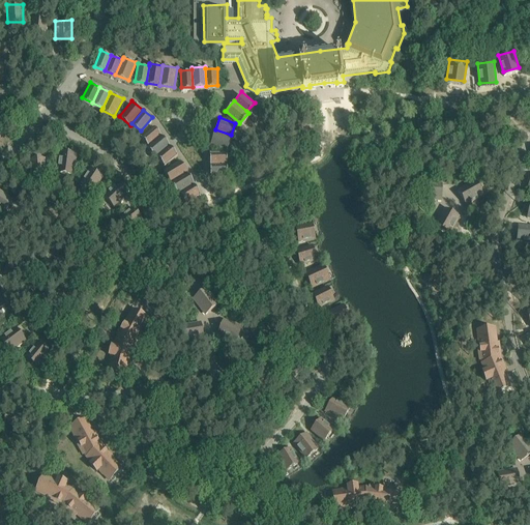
[(162,133),(154,123),(141,135),(148,143),(162,133)]
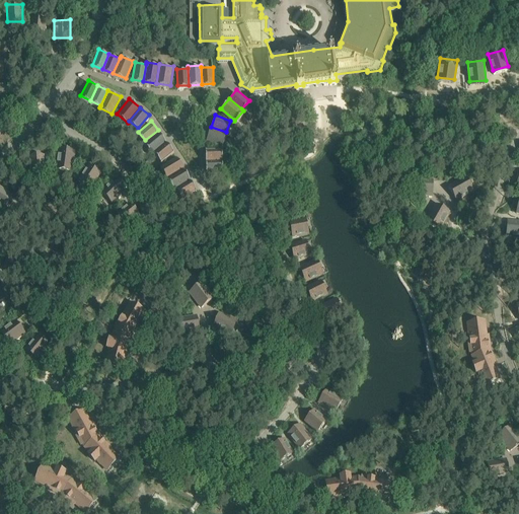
[(226,132),(211,127),(207,138),(222,143),(226,132)]
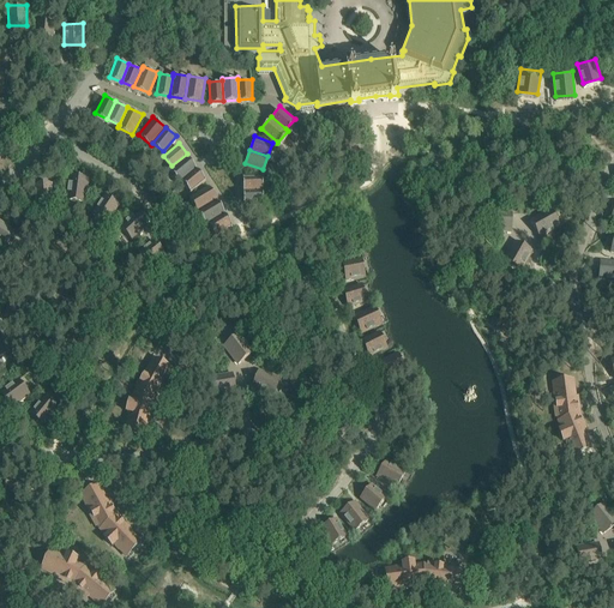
[(197,166),(187,154),(172,166),(169,168),(180,180),(181,179),(197,166)]
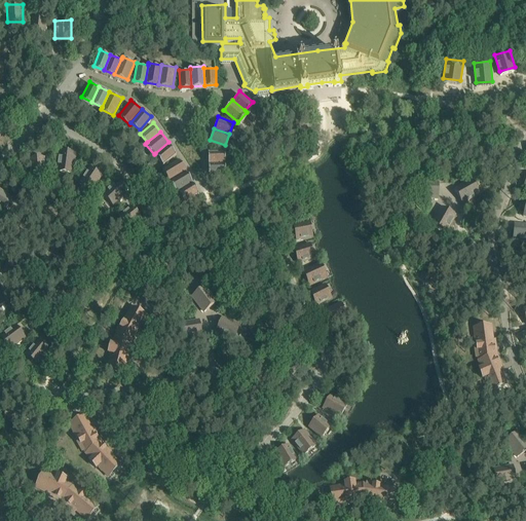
[(177,151),(168,142),(155,153),(163,162),(177,151)]
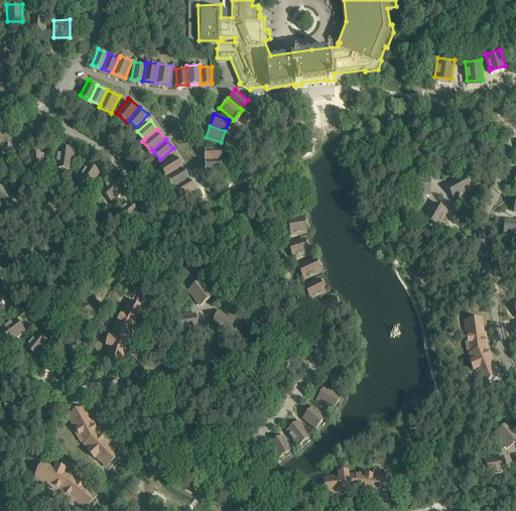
[(75,146),(57,144),(55,164),(72,166),(75,146)]
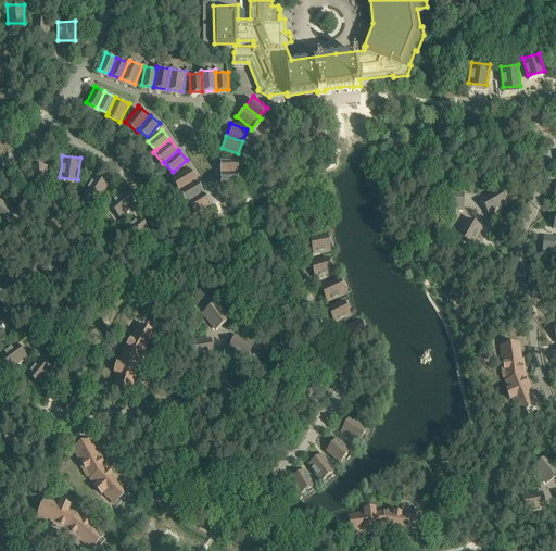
[(238,157),(219,158),(220,170),(238,170),(238,157)]
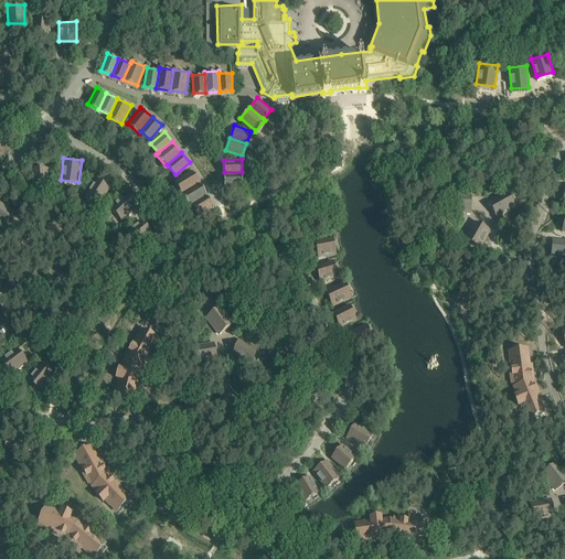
[(49,164),(31,165),(32,184),(50,183),(49,164)]
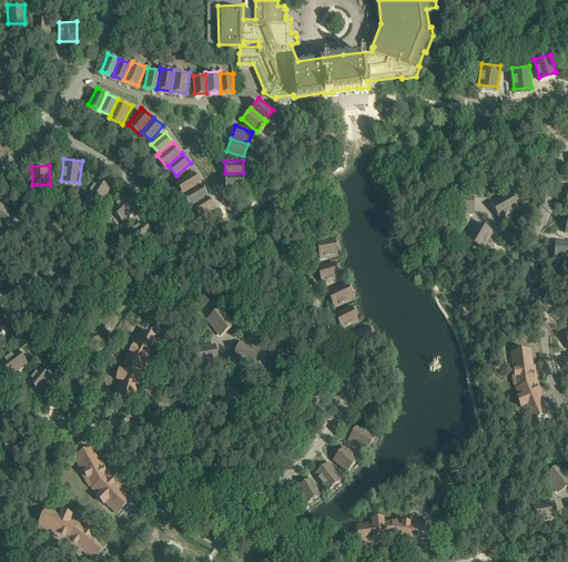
[(193,169),(174,180),(183,193),(201,182),(193,169)]
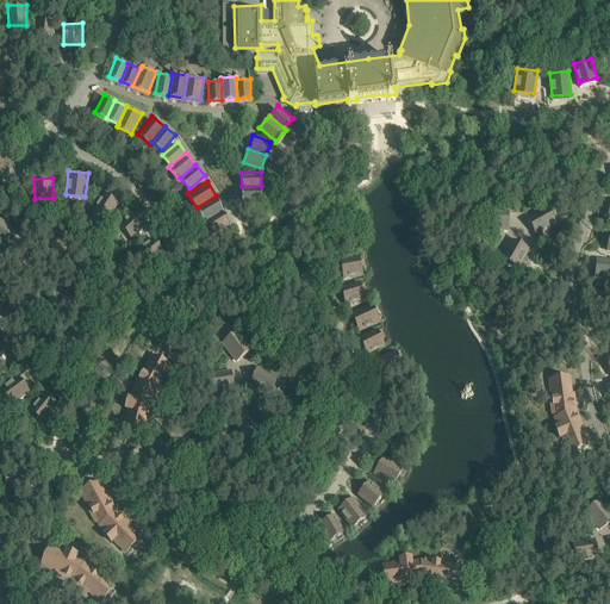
[(261,186),(242,186),(242,200),(262,199),(261,186)]
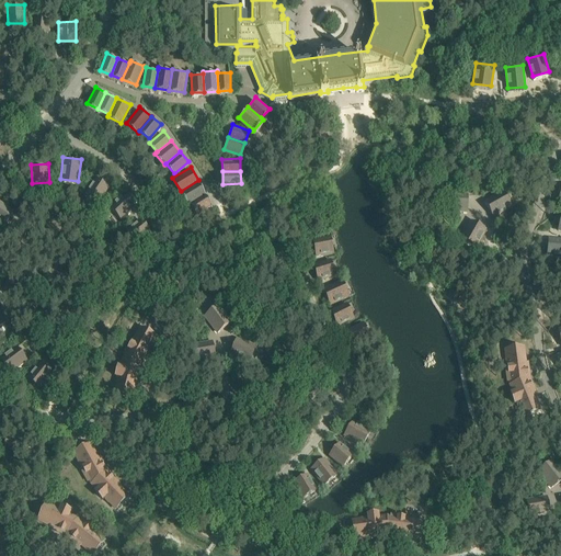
[(110,183),(95,174),(84,190),(99,200),(110,183)]
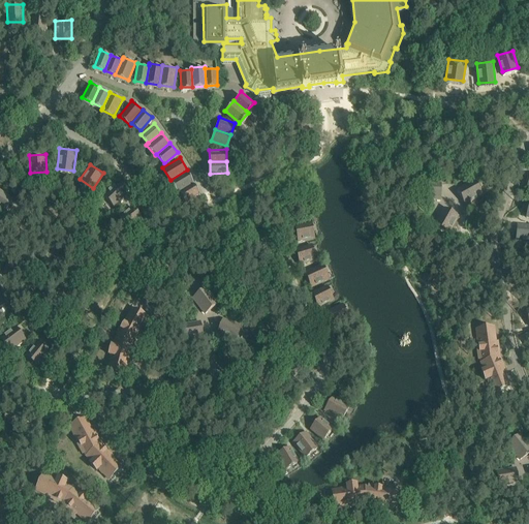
[(187,170),(170,180),(178,192),(180,191),(194,182),(187,170)]
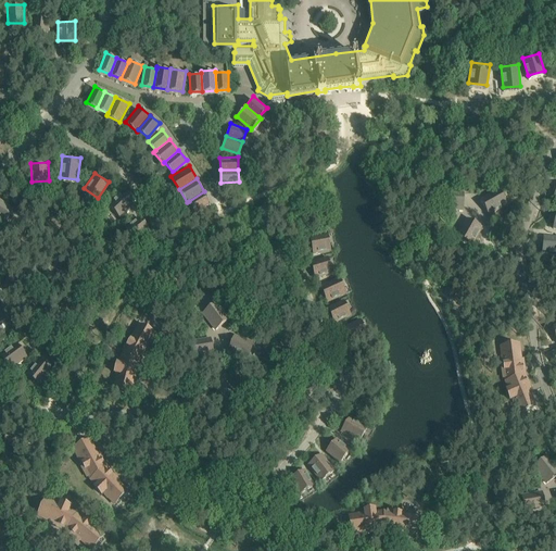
[(497,184),(479,195),(489,211),(507,200),(497,184)]
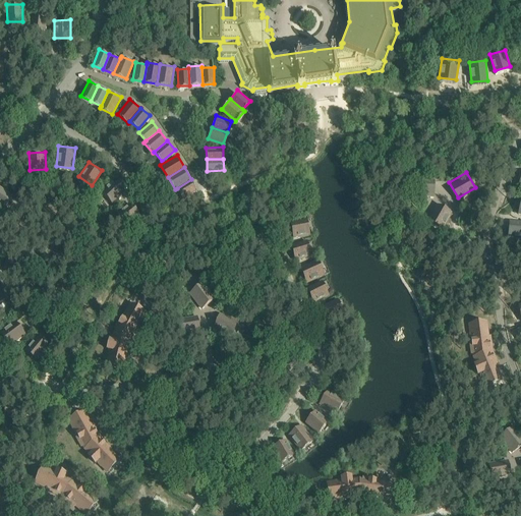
[(117,174),(102,188),(113,201),(128,186),(117,174)]
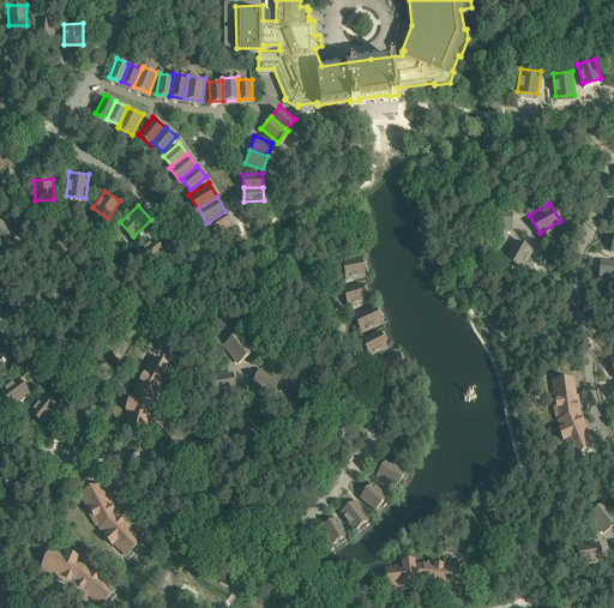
[(512,208),(489,206),(488,227),(512,228),(512,208)]
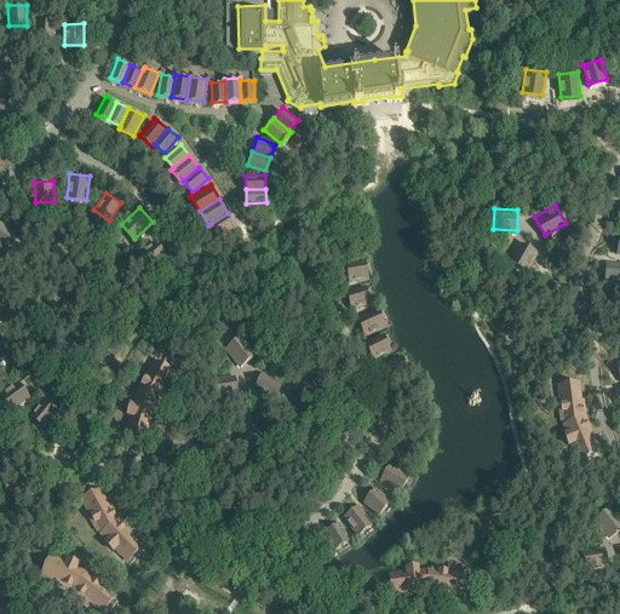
[(235,224),(228,213),(211,224),(218,235),(235,224)]
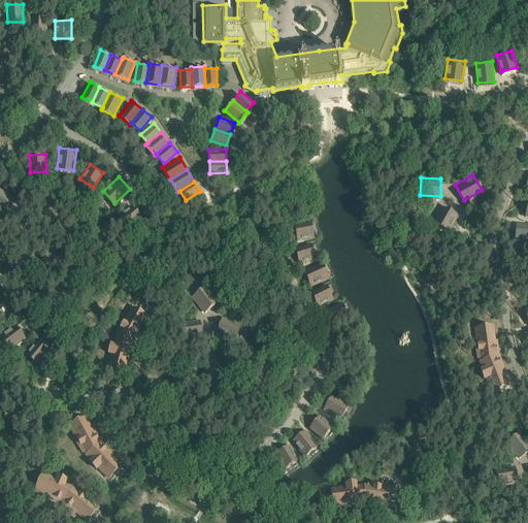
[(13,195),(0,185),(0,206),(3,208),(13,195)]
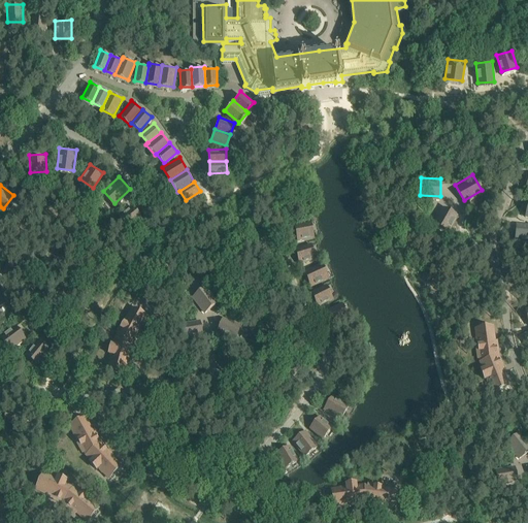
[(119,215),(129,226),(142,215),(132,202),(119,215)]
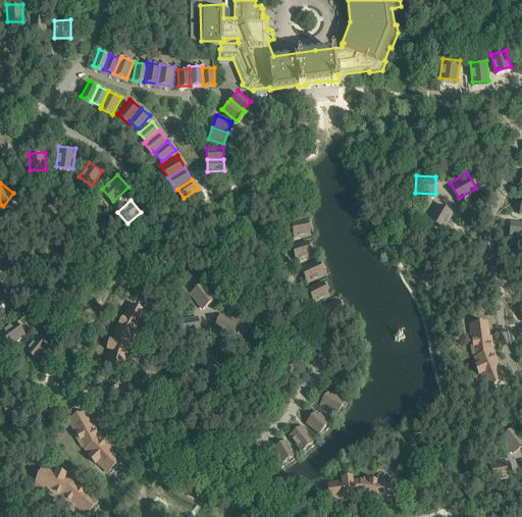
[(453,209),(437,201),(427,218),(442,226),(453,209)]
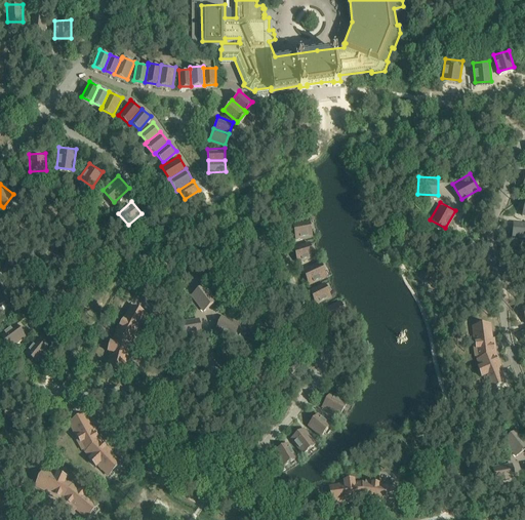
[(310,216),(292,220),(295,236),(313,233),(310,216)]
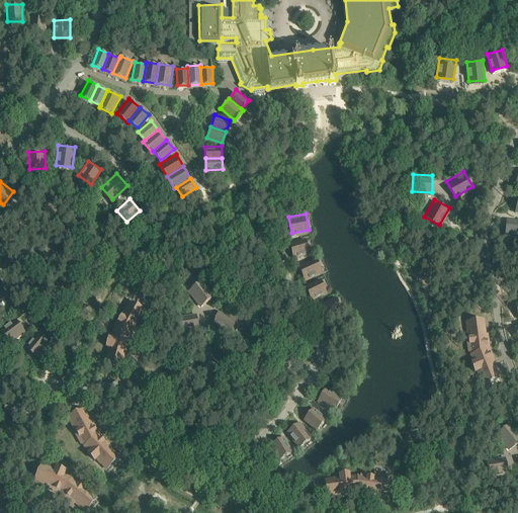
[(517,217),(506,216),(505,233),(517,234),(517,217)]
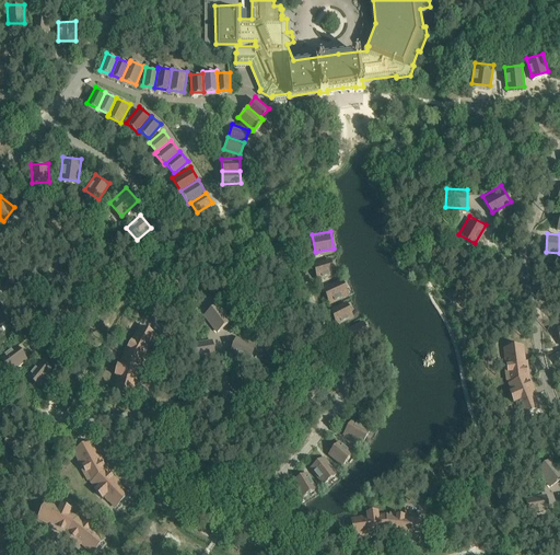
[(330,254),(312,259),(316,276),(335,272),(330,254)]
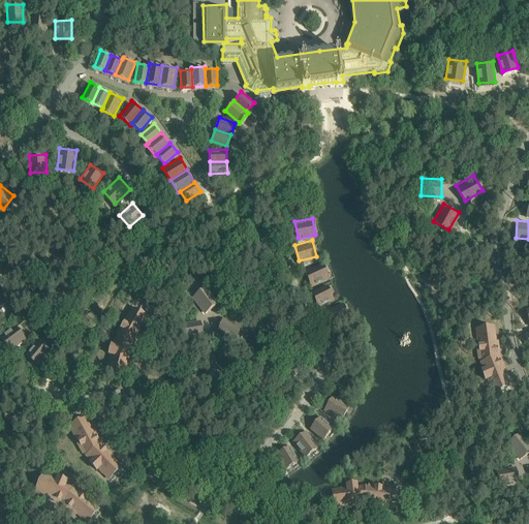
[(322,259),(304,268),(311,284),(330,275),(322,259)]
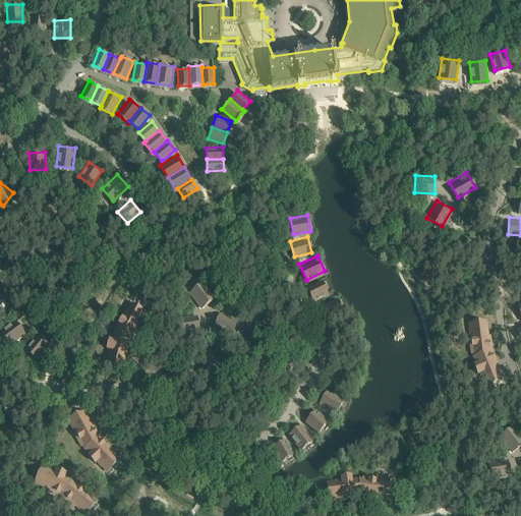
[(322,277),(306,285),(312,299),(329,291),(322,277)]
